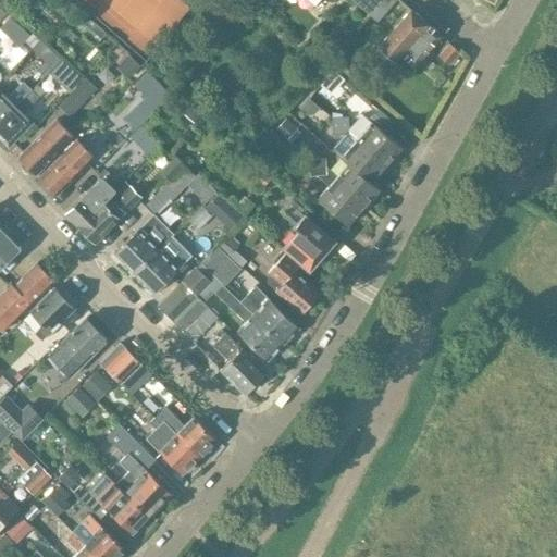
[(305,0),(314,9),(322,0),(305,0)]
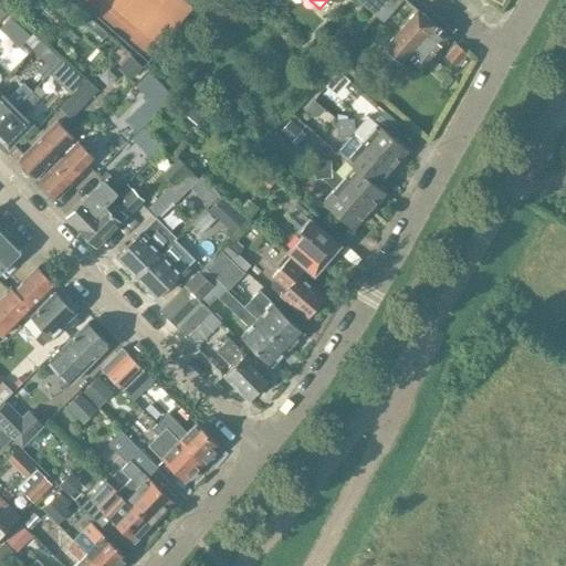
[(374,16),(386,0),(356,0),(357,1),(374,16)]
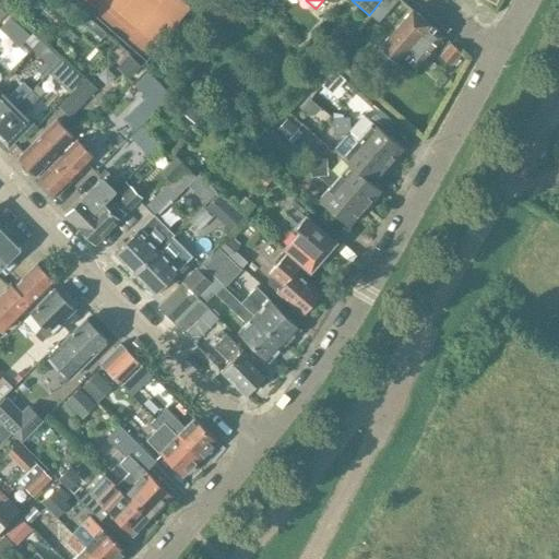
[(378,23),(396,0),(381,0),(369,15),(378,23)]
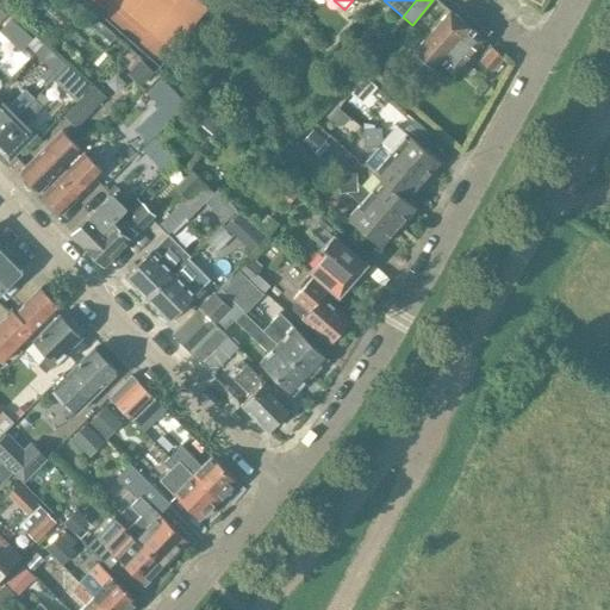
[(449,79),(483,39),(449,11),(416,49),(449,79)]
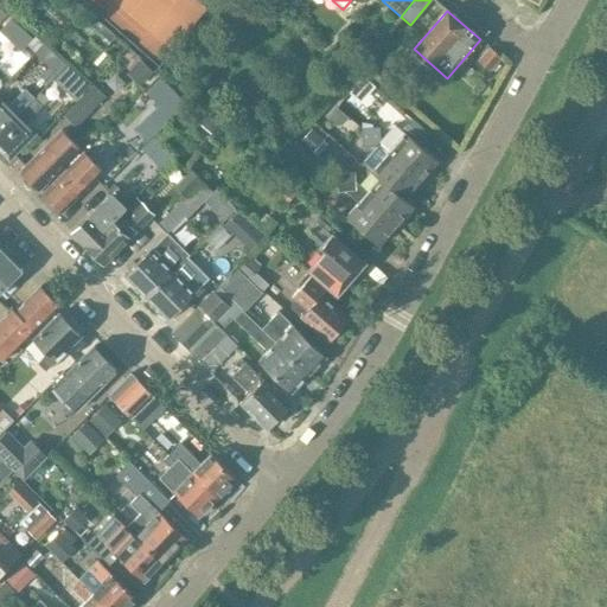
[(10,19),(0,29),(0,32),(6,39),(18,27),(10,19)]
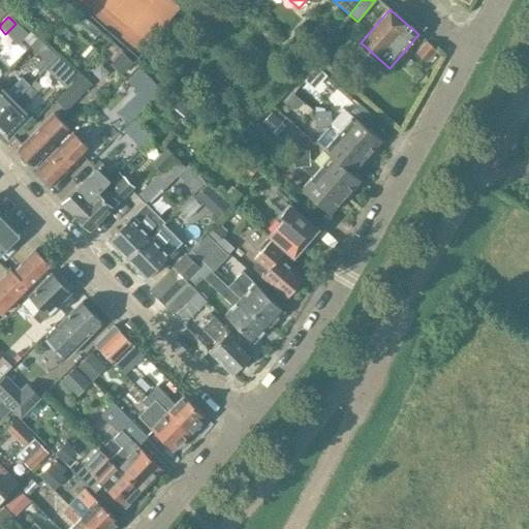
[(427,63),(436,51),(426,42),(415,54),(427,63)]
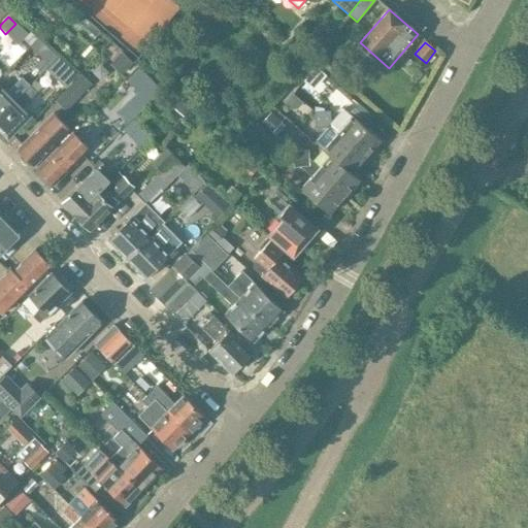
[(44,69),(57,57),(58,56),(46,44),(42,48),(47,54),(39,64),(44,69)]
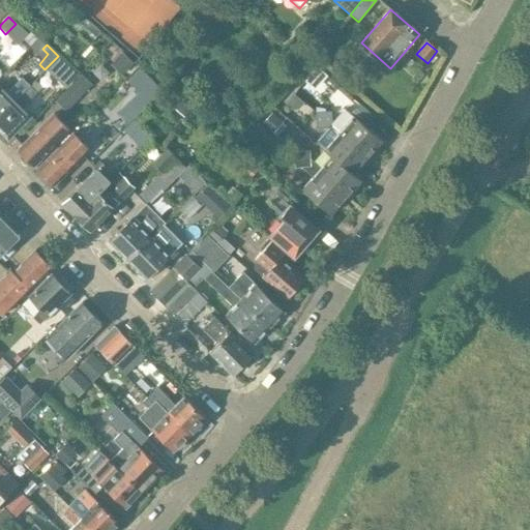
[(77,75),(57,57),(45,69),(64,87),(77,75)]
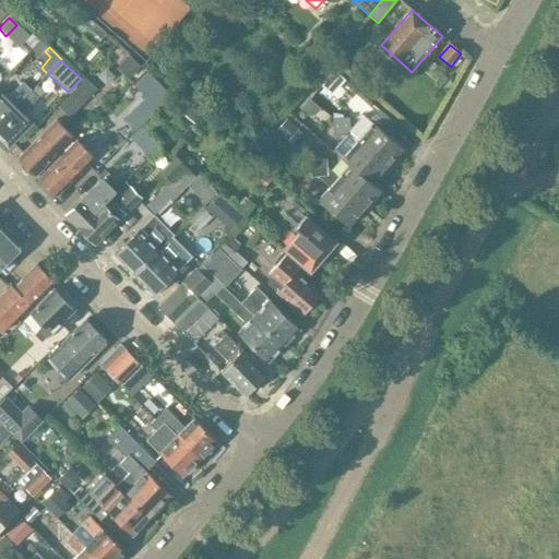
[(145,96),(156,107),(170,94),(147,71),(133,84),(145,96)]
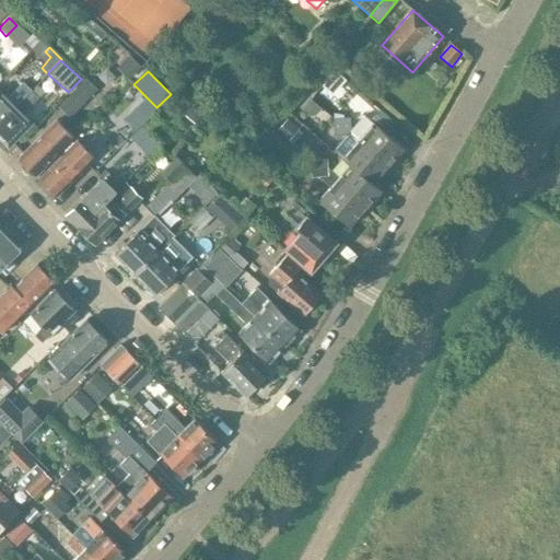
[(70,116),(94,92),(84,81),(60,105),(70,116)]
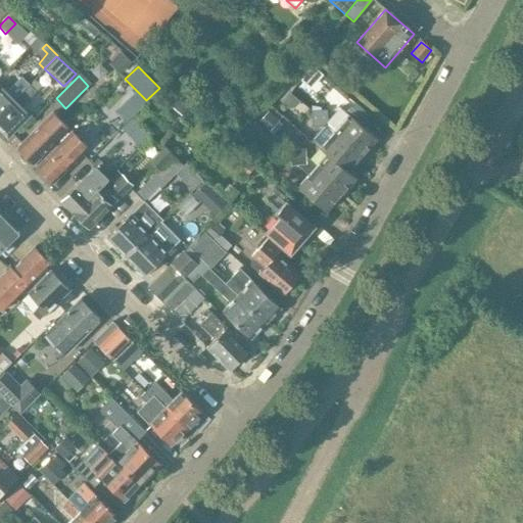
[(0,112),(28,85),(21,78),(7,92),(0,85),(0,112)]
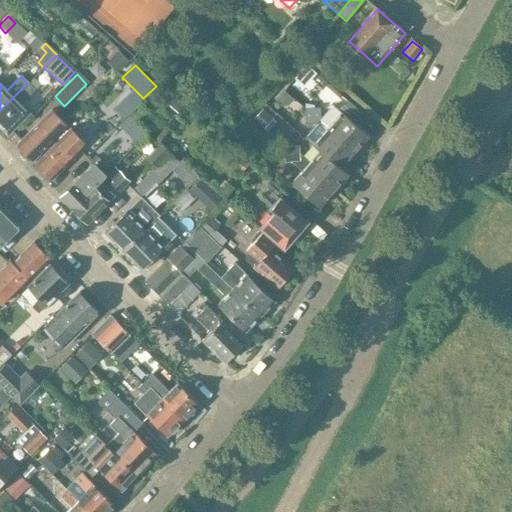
[(29,112),(20,104),(35,90),(27,83),(0,110),(0,128),(7,135),(29,112)]
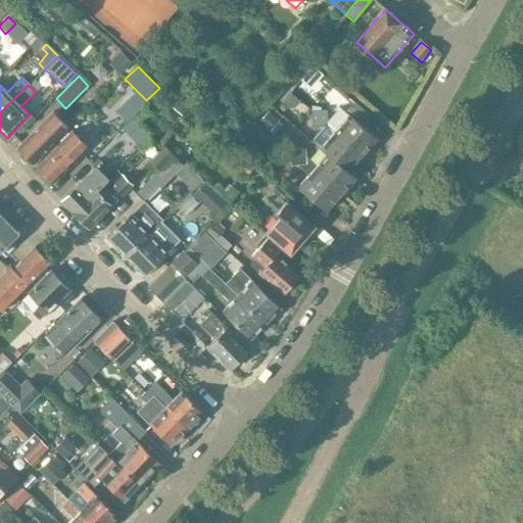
[(177,99),(171,106),(181,114),(187,108),(177,99)]
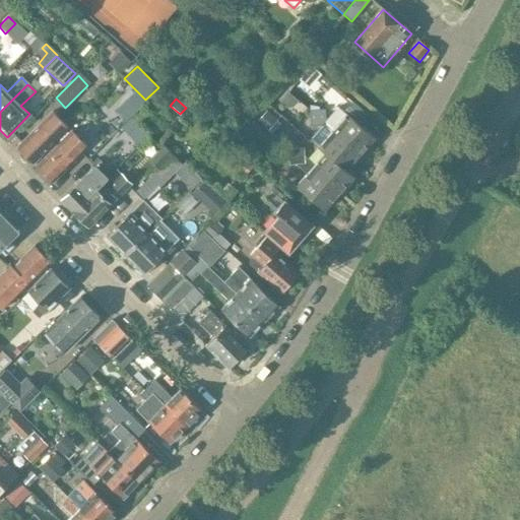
[(337,107),(325,121),(325,125),(359,154),(374,138),(346,114),(337,107)]
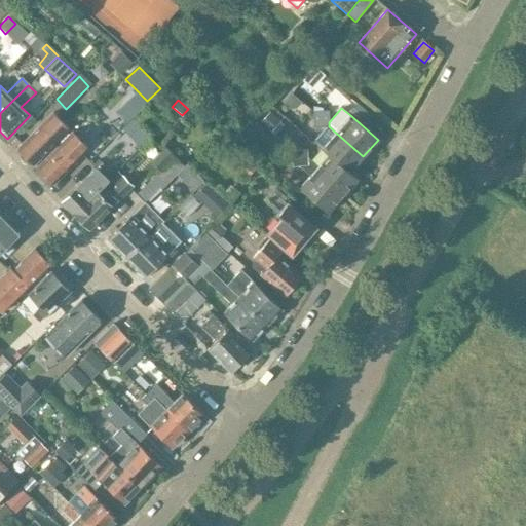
[(269,111),(260,122),(270,132),(279,120),(269,111)]
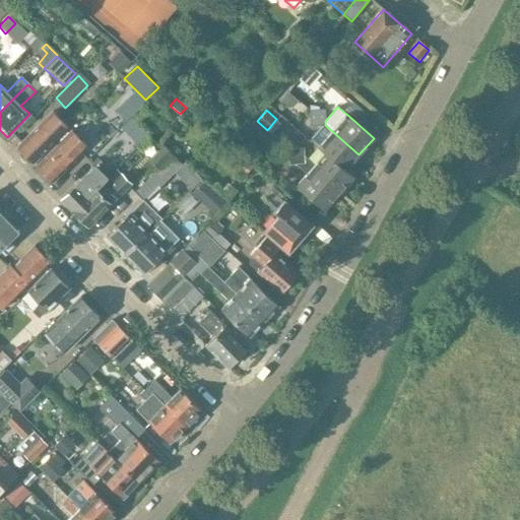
[(324,110),(317,111),(317,126),(321,125),(325,125),(325,121),(324,110)]
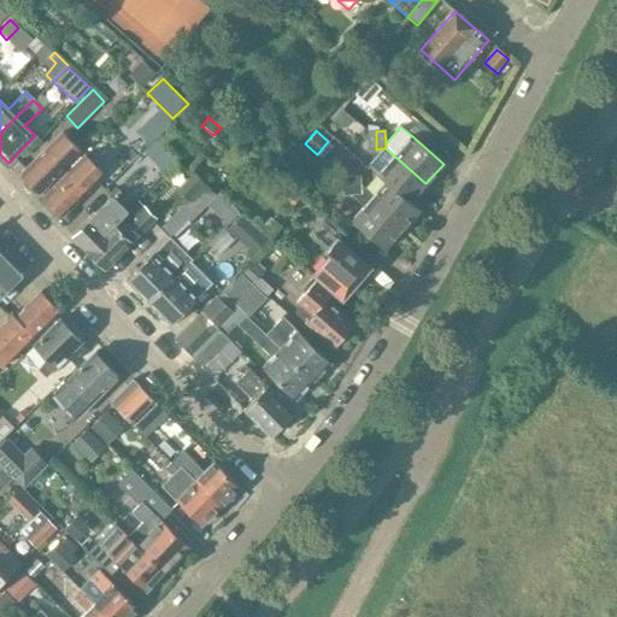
[(376,150),(376,131),(366,133),(368,150),(376,150)]
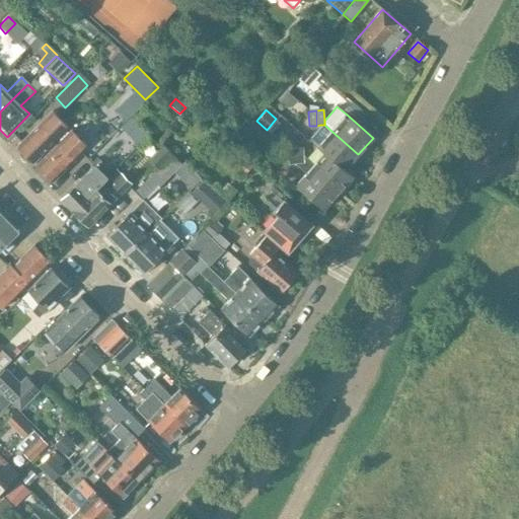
[(33,163),(68,128),(51,112),(16,147),(33,163)]
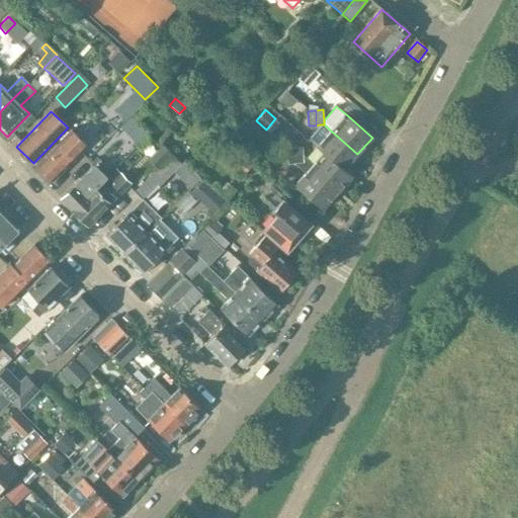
[(132,116),(120,126),(127,134),(138,123),(132,116)]
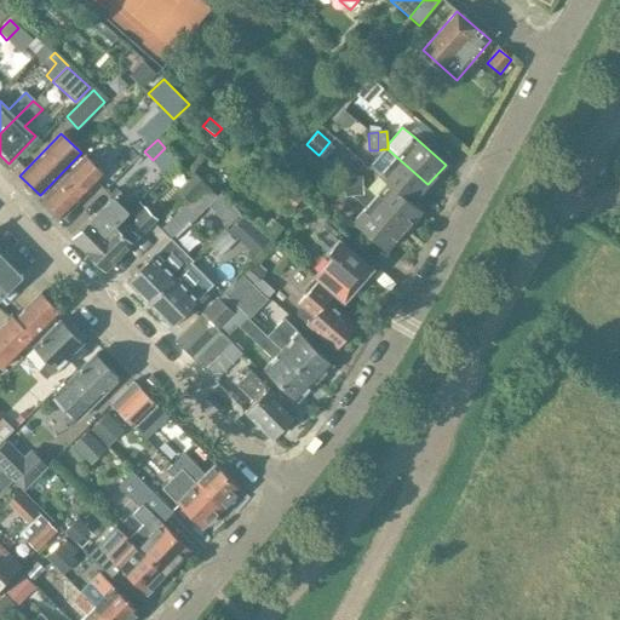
[(412,204),(428,184),(388,149),(383,149),(369,166),(379,174),(378,176),(386,183),(411,204),(412,204)]
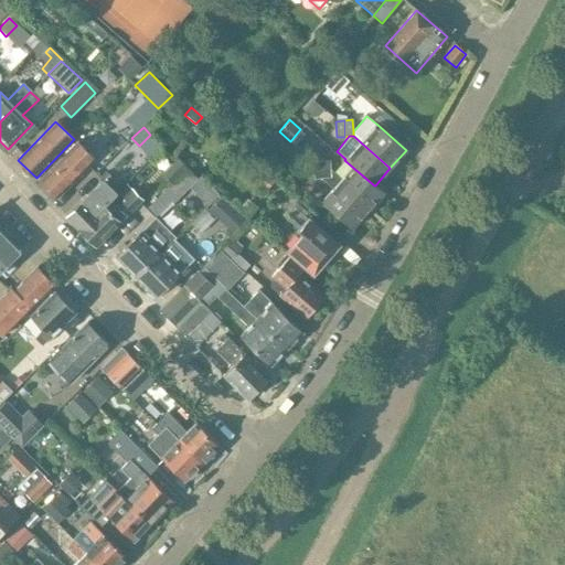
[(76,142),(39,181),(56,198),(94,160),(76,142)]
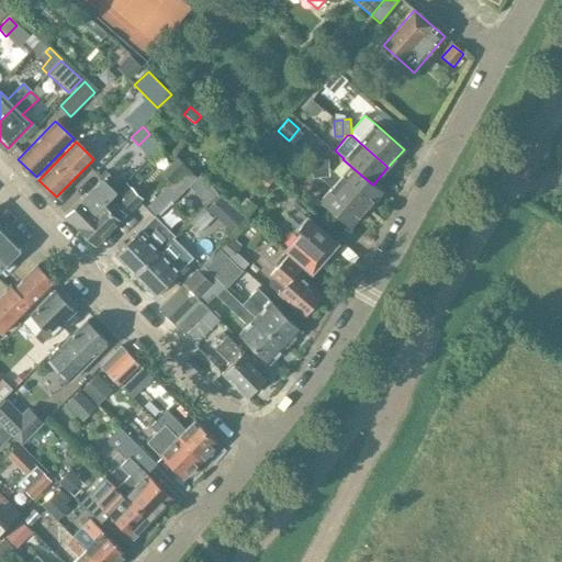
[(248,157),(238,169),(263,191),(273,179),(248,157)]
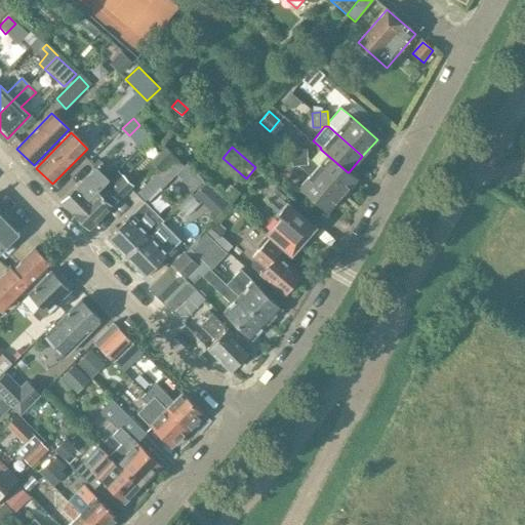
[(161,170),(174,157),(165,149),(152,161),(161,170)]
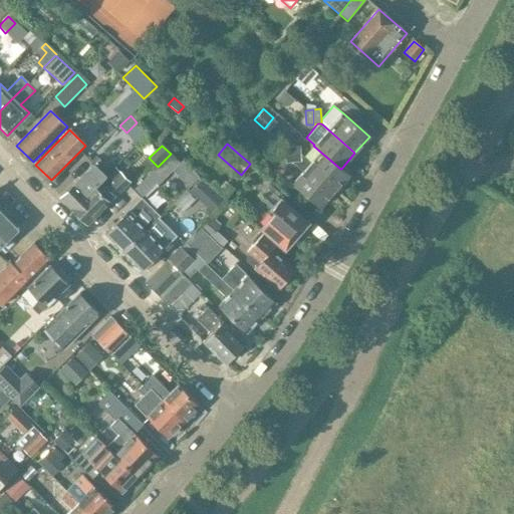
[(292,164),(291,148),(284,149),(285,164),(292,164)]
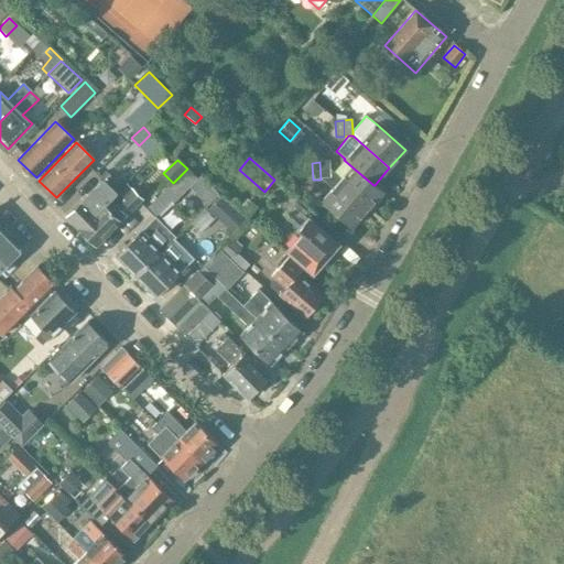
[(382,192),(375,185),(373,185),(351,166),(339,180),(328,170),(327,162),(320,162),(321,180),(329,179),(366,210),(382,192)]
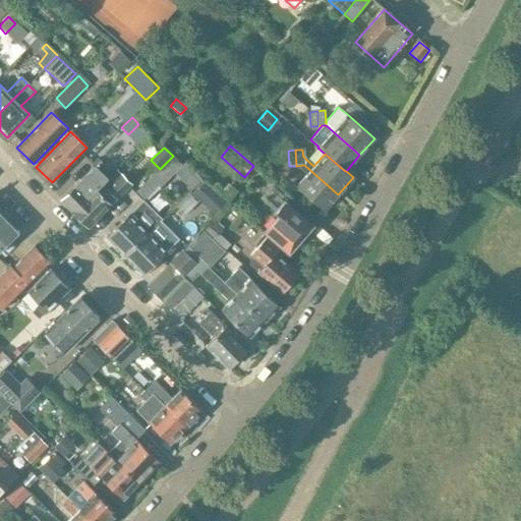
[(164,182),(181,165),(173,156),(160,169),(155,173),(164,182)]
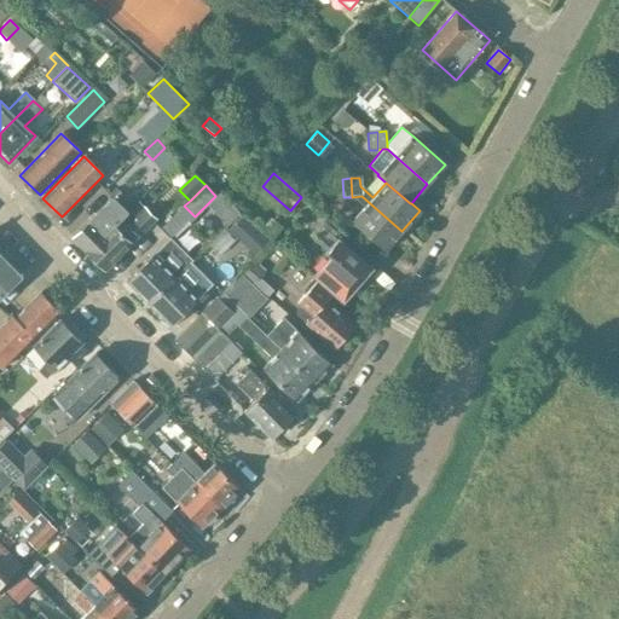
[(86,252),(120,217),(126,210),(119,203),(125,197),(116,189),(109,195),(113,198),(73,238),(86,252)]
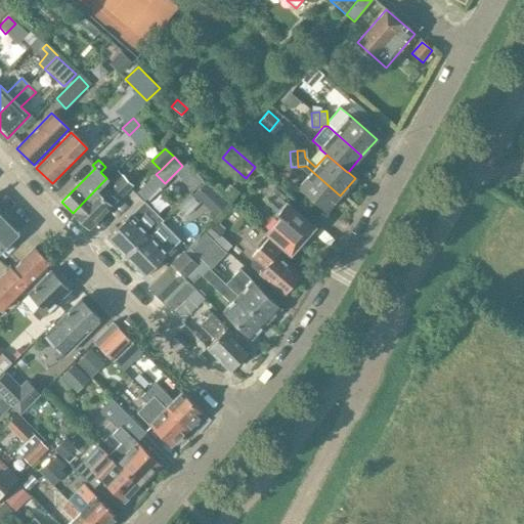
[(340,195),(306,166),(298,167),(308,175),(298,187),(325,212),(340,195)]
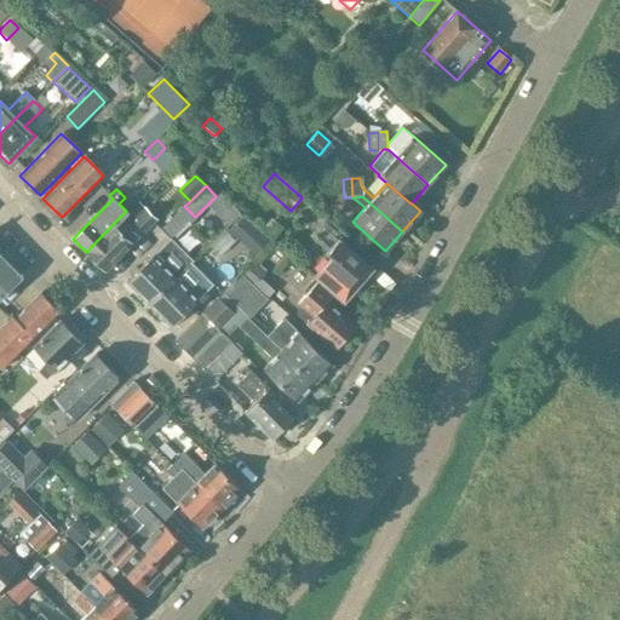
[(120,217),(86,252),(104,271),(156,219),(145,208),(138,201),(125,216),(131,222),(128,225),(120,217)]
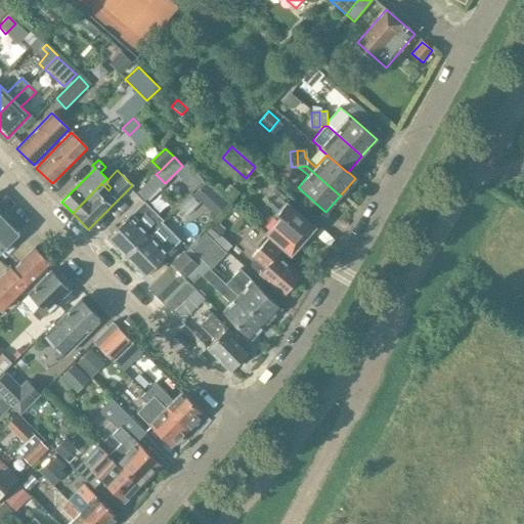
[(312,227),(272,192),(264,203),(280,217),(266,233),(282,248),(290,253),(292,251),(296,250),(299,246),(300,243),(312,227)]
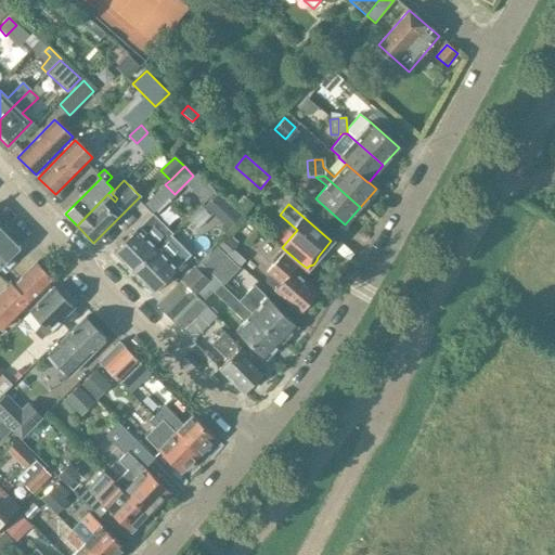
[(231,208),(220,220),(229,229),(241,217),(231,208)]
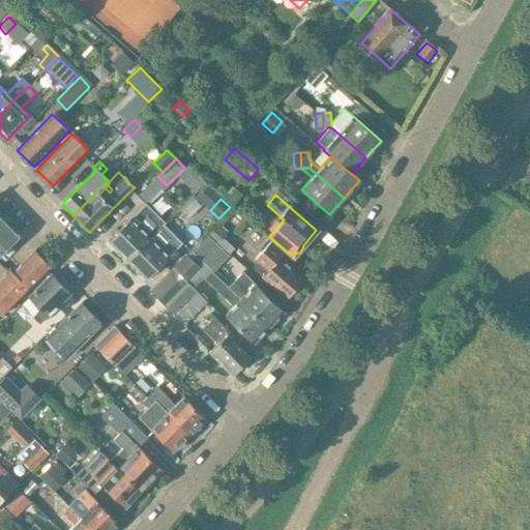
[(127,260),(163,225),(165,223),(145,204),(108,240),(117,249),(117,254),(121,258),(124,258),(127,260)]
